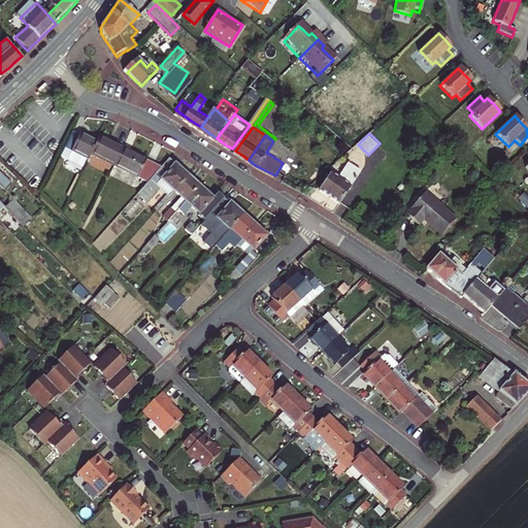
[(91,157),(96,143),(84,139),(79,137),(79,139),(71,136),(61,162),(84,172),(91,157)]
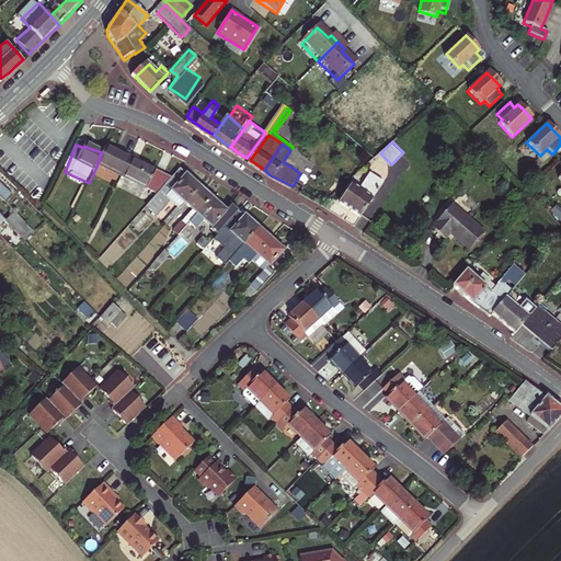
[(102,152),(96,167),(123,178),(130,159),(116,153),(104,148),(102,152)]
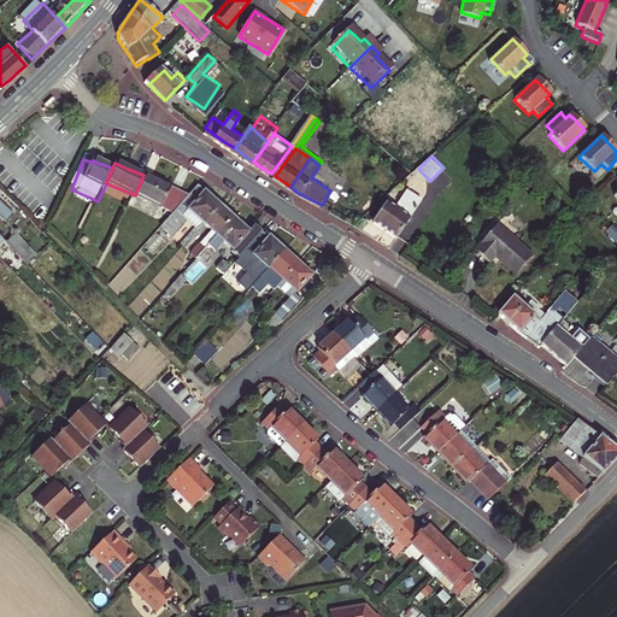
[(170,186),(144,175),(135,195),(177,213),(192,195),(170,186)]
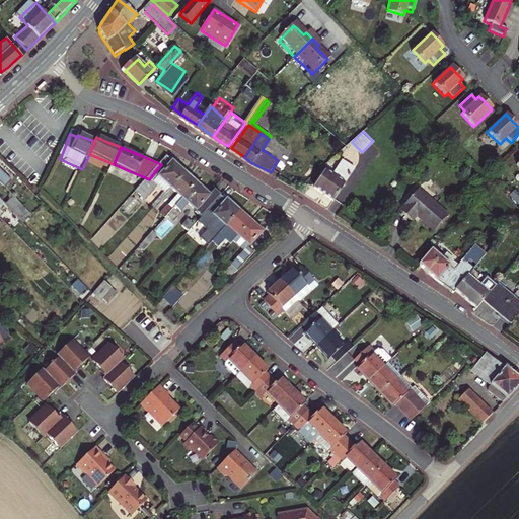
[(149,179),(140,191),(146,196),(150,199),(162,184),(171,193),(175,187),(189,172),(181,165),(170,154),(161,164),(149,179)]
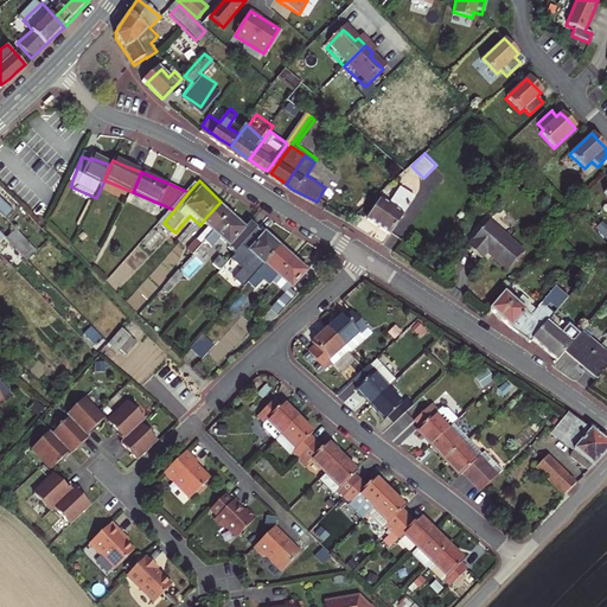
[(417,196),(407,189),(395,205),(383,196),(369,216),(381,224),(391,232),(417,196)]
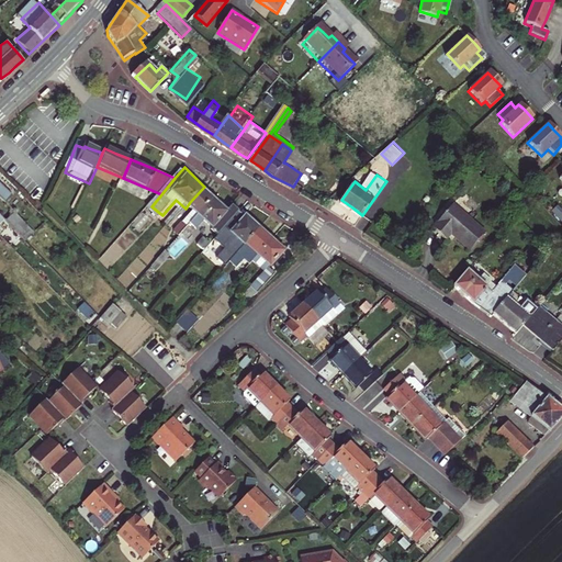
[(0,199),(4,203),(11,195),(0,186),(0,199)]
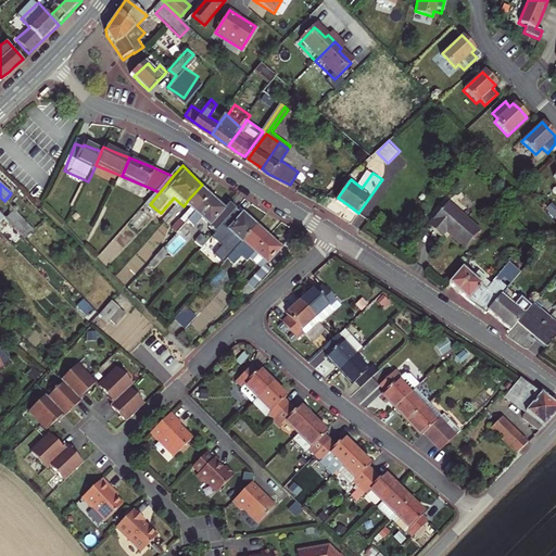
[(202,185),(188,200),(196,206),(177,229),(182,232),(193,219),(200,211),(214,196),(207,189),(202,185)]
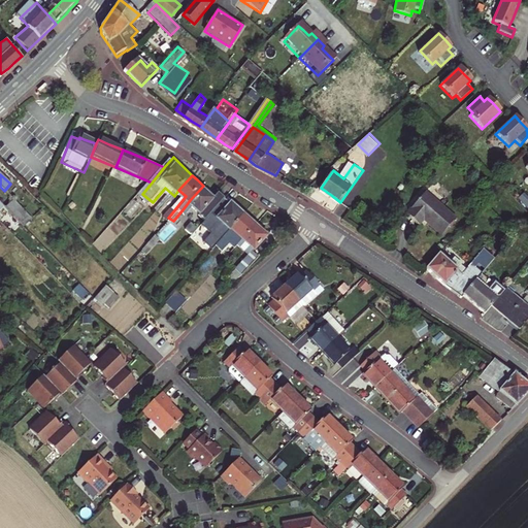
[(212,194),(203,186),(190,200),(184,208),(189,213),(197,221),(201,221),(206,213),(211,219),(217,212),(228,199),(222,194),(218,199),(212,194)]
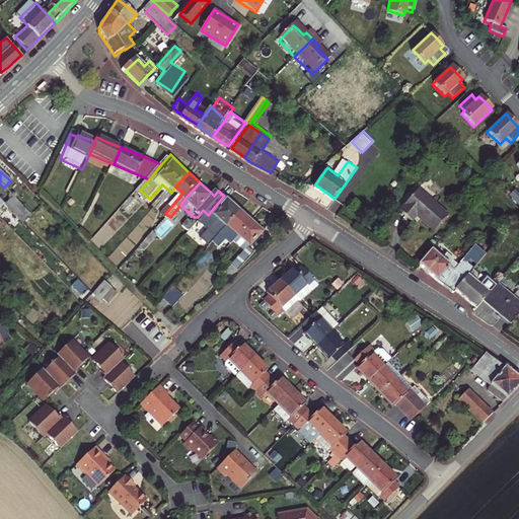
[(419,189),(399,209),(412,220),(417,215),(423,220),(434,230),(448,214),(419,189)]
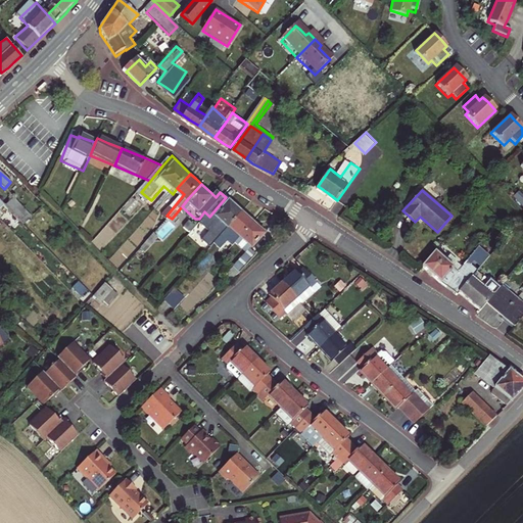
[(226,197),(215,210),(220,215),(220,217),(233,229),(234,228),(246,214),(238,205),(233,201),(232,202),(226,197)]
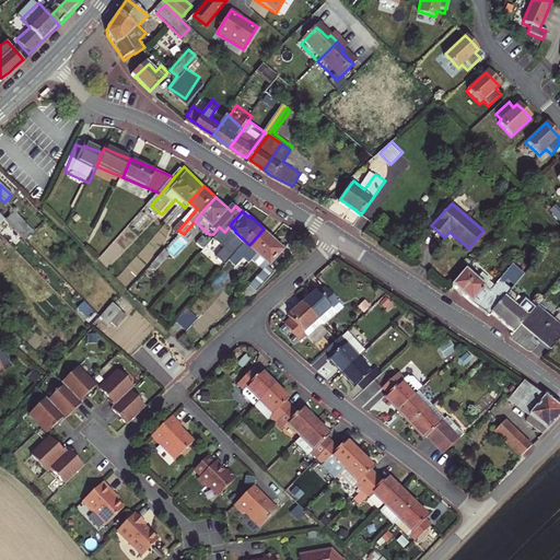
[(12,214),(4,222),(25,243),(32,235),(12,214)]
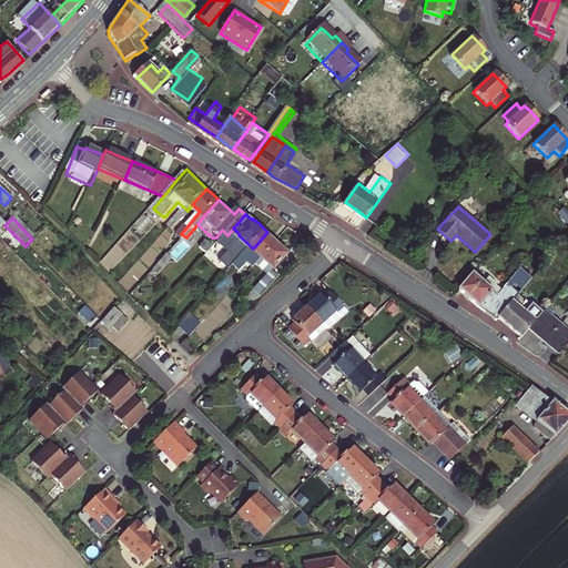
[(203,230),(198,224),(186,237),(192,243),(203,230)]
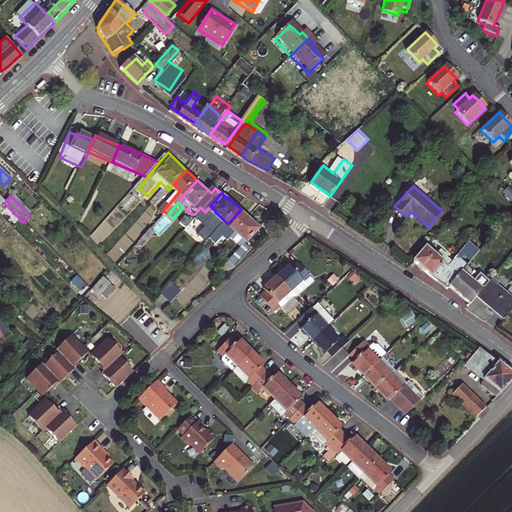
[(215,210),(210,206),(205,212),(203,213),(222,230),(228,224),(215,212),(215,210)]
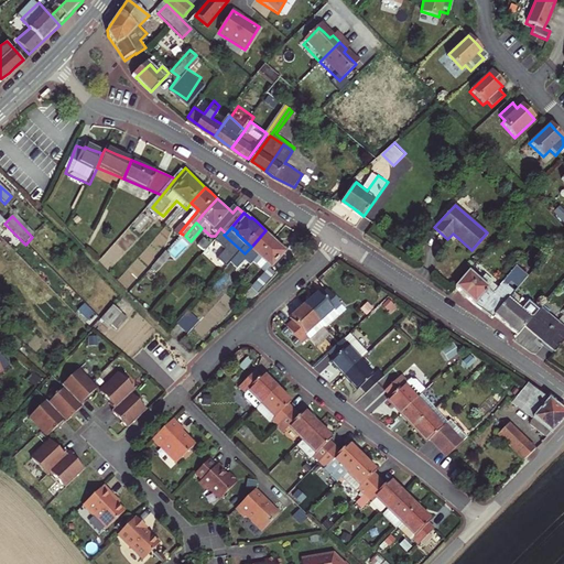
[(266,230),(252,246),(264,257),(278,241),(272,236),(266,230)]
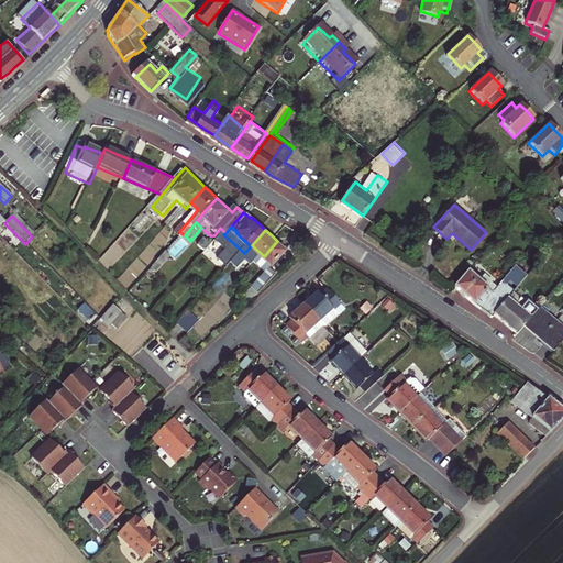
[(206,245),(211,250),(217,243),(211,239),(206,245)]
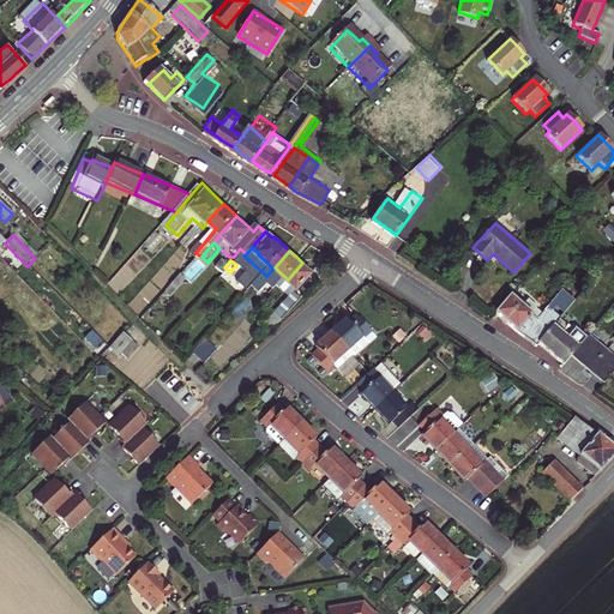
[(308,268),(302,263),(288,280),(282,286),(295,296),(272,321),(277,326),(287,318),(305,298),(300,293),(315,275),(308,268)]
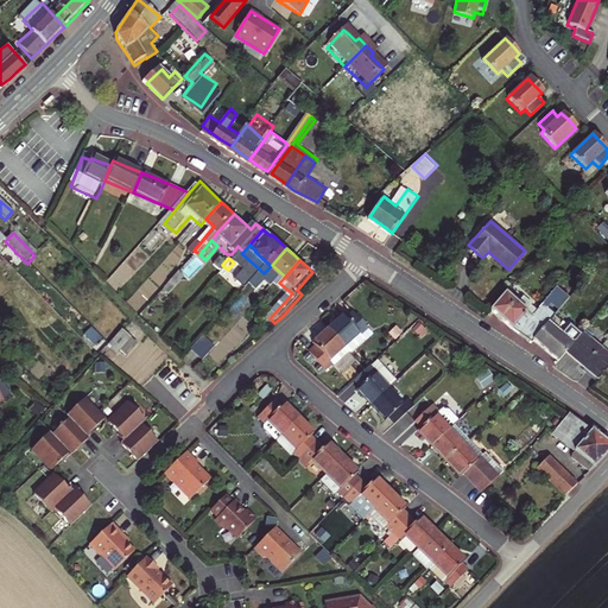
[(279,283),(285,277),(272,265),(271,266),(264,273),(264,274),(277,286),(279,283)]
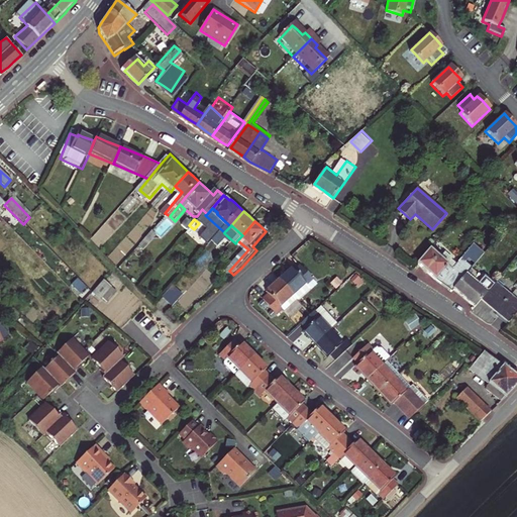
[(220,236),(212,229),(201,243),(209,250),(220,236)]
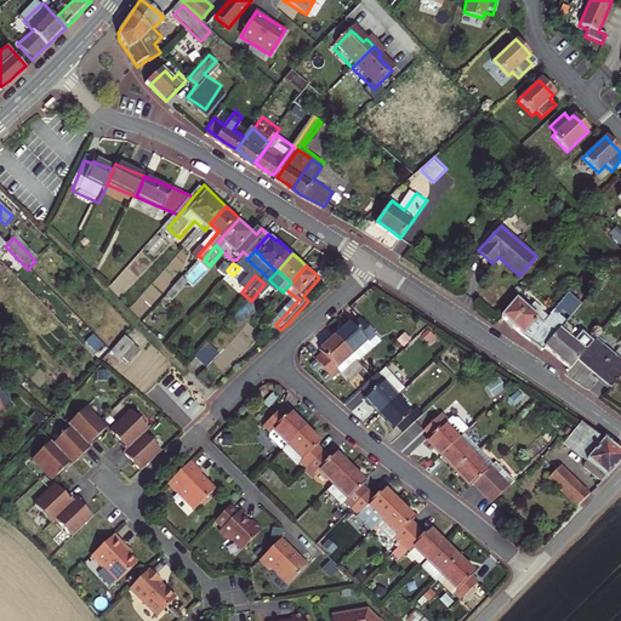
[(528,306),(517,296),(500,317),(523,336),(534,346),(540,351),(543,347),(559,329),(579,306),(567,295),(548,314),(533,300),(528,306)]
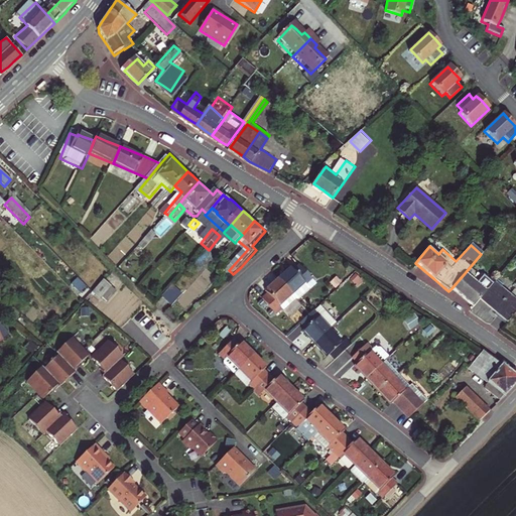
[(284,272),(278,277),(293,292),(304,281),(307,284),(313,278),(308,273),(299,263),(293,269),(290,266),(284,272)]
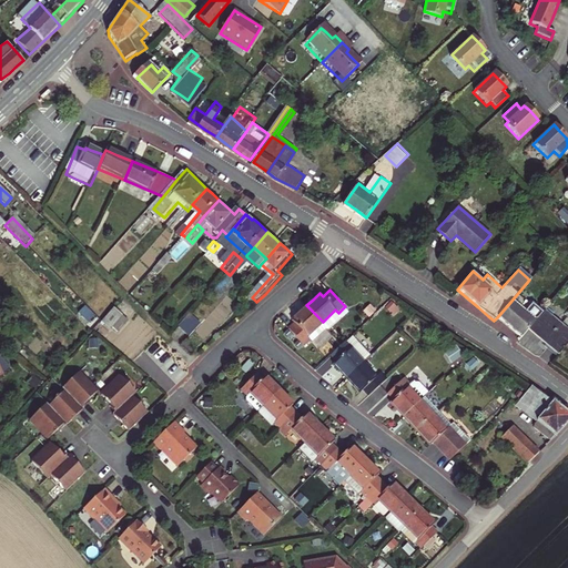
[(529,315),(511,301),(497,317),(511,330),(520,337),(528,330),(541,313),(536,307),(529,315)]
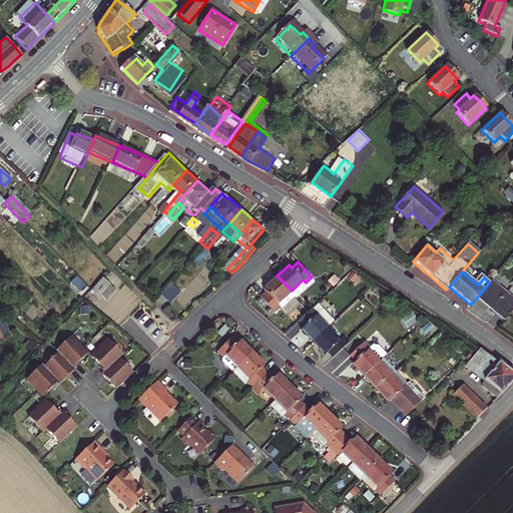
[(266,291),(262,296),(268,303),(276,311),(281,307),(283,309),(296,296),(292,291),(277,276),(269,284),(264,289),(266,291)]
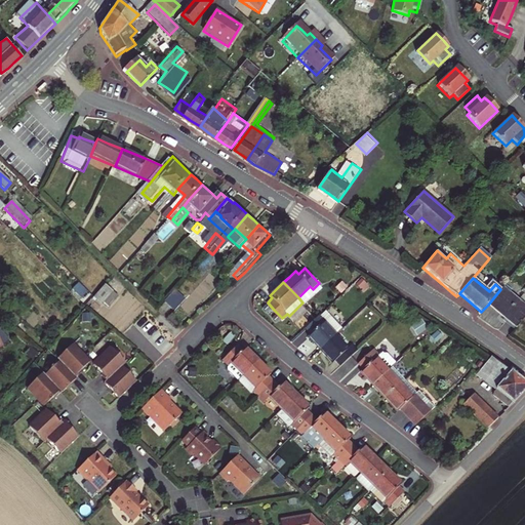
[(113,291),(105,283),(93,296),(101,304),(103,301),(113,291)]
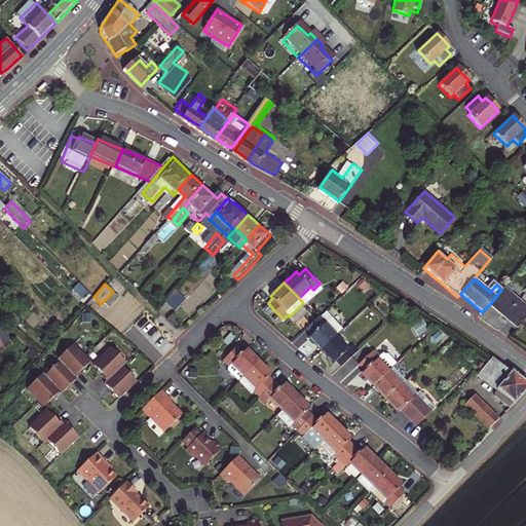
[(320,284),(313,290),(310,287),(299,298),(303,303),(322,285),(320,284)]
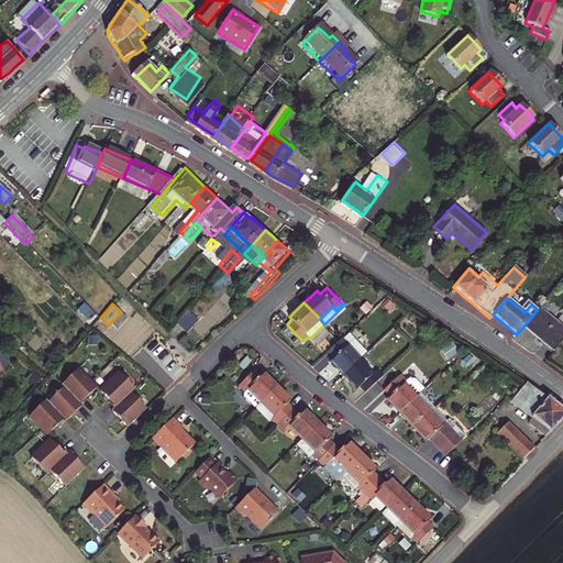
[(537,310),(523,327),(540,341),(555,355),(562,345),(562,329),(539,308),(537,310)]
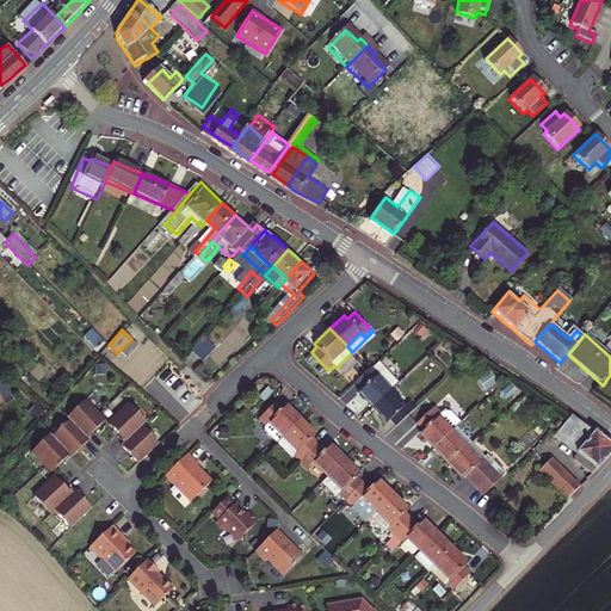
[(137,346),(131,339),(119,351),(125,358),(137,346)]
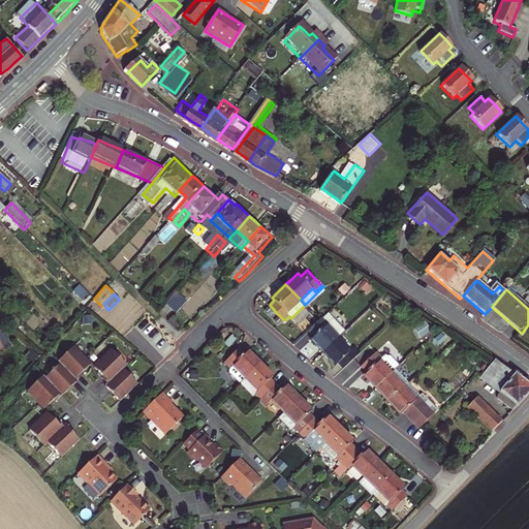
[(189,305),(180,297),(170,308),(179,317),(189,305)]
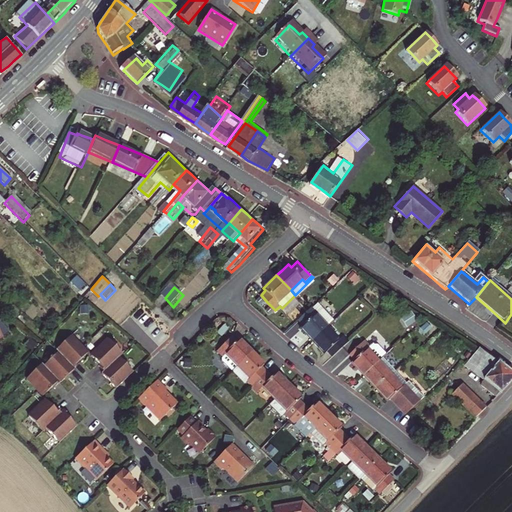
[(318,300),(314,304),(320,310),(317,312),(329,325),(336,319),(318,300)]
